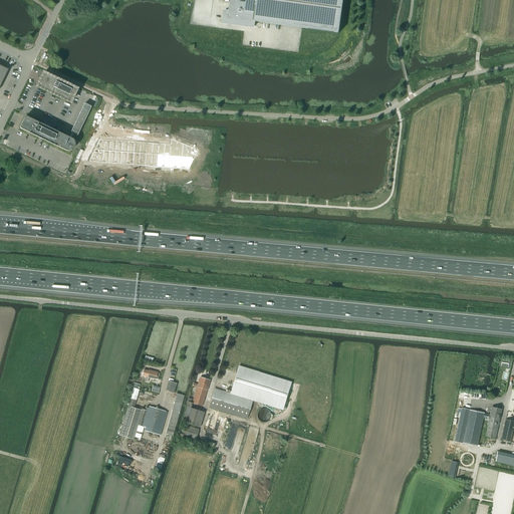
[(339,33),(343,0),(231,0),(229,12),(225,11),(223,23),(254,27),(254,22),(302,28),(339,33)]
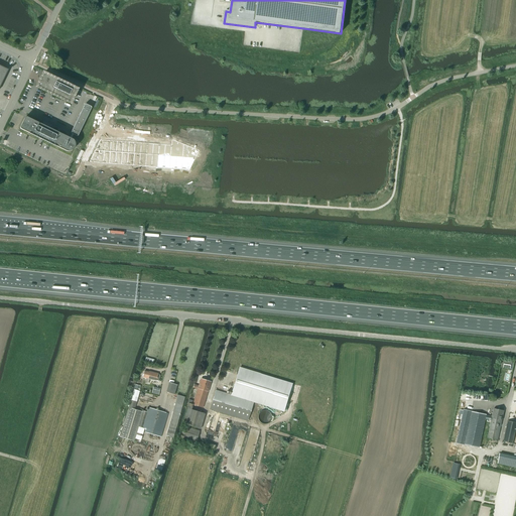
[(70,103),(77,90),(43,74),(37,87),(70,103)]
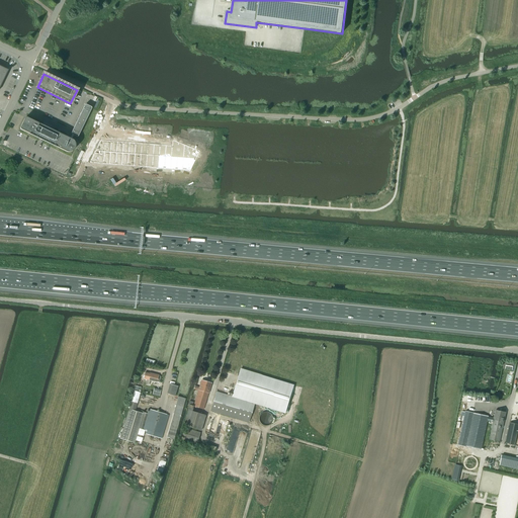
[(72,135),(70,139),(72,140),(74,136),(77,137),(78,137),(91,108),(91,107),(86,105),(86,104),(85,104),(85,105),(71,133),(71,134),(71,135),(72,135)]
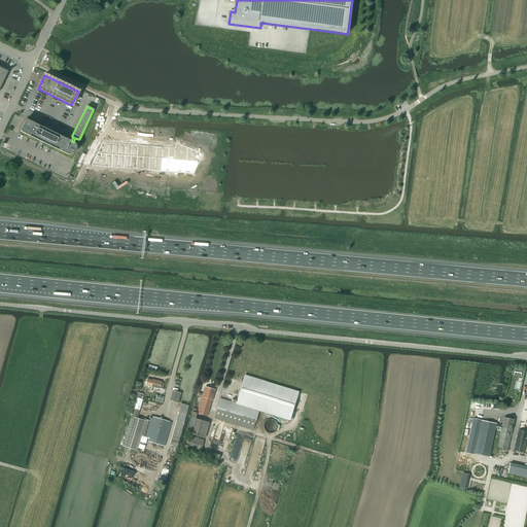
[(69,154),(70,154),(71,154),(72,154),(73,154),(73,153),(74,153),(75,152),(75,151),(76,151),(76,150),(76,149),(76,148),(76,147),(76,146),(76,145),(75,144),(74,143),(73,142),(71,141),(28,119),(27,119),(26,119),(26,120),(25,120),(21,130),(21,131),(21,132),(22,132),(67,154),(68,154),(69,154)]
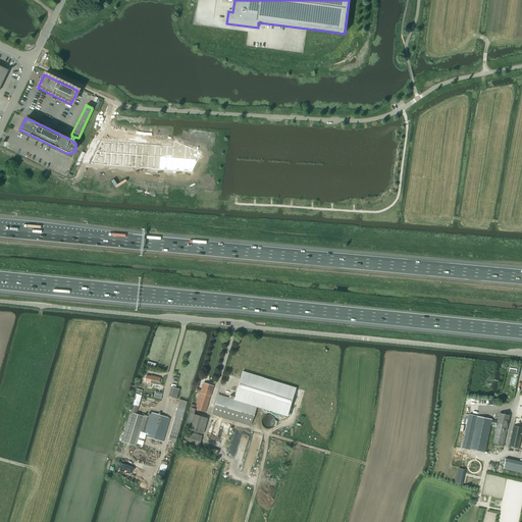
[(102,142),(92,164),(192,171),(201,153),(174,142),(174,148),(102,142)]
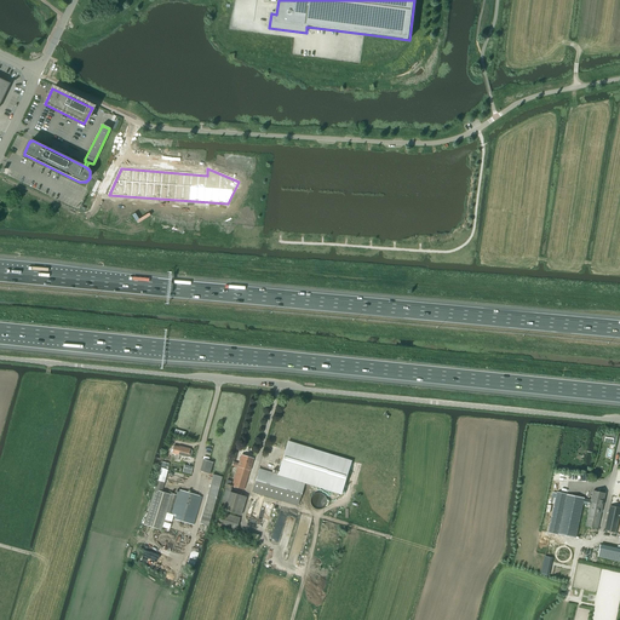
[(259,469),(252,493),(260,495),(260,494),(297,506),(304,483),(342,495),(351,461),(287,441),(277,475),(259,469)]
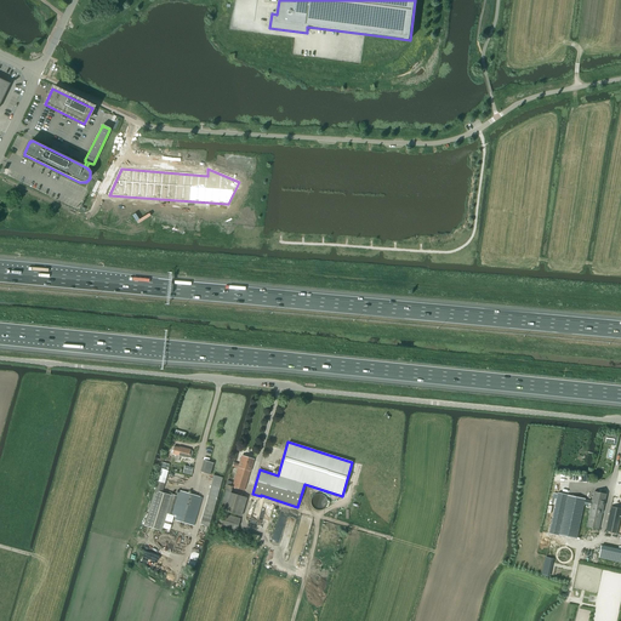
[(180,449),(174,446),(172,454),(176,455),(175,460),(178,461),(180,456),(191,459),(193,451),(189,451),(191,450),(181,448),(180,449)]
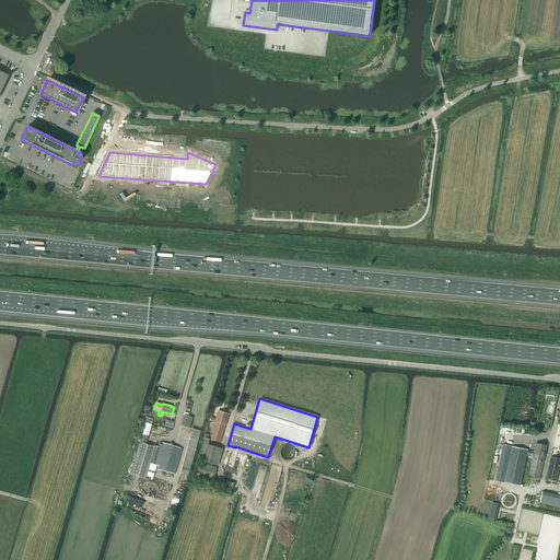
[(220,442),(229,415),(218,411),(216,419),(210,417),(209,421),(214,422),(209,439),(220,442)]
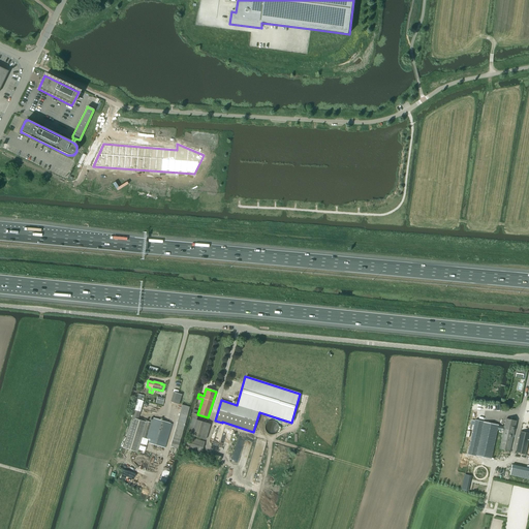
[(174,393),(170,402),(176,404),(179,405),(179,403),(182,395),(179,394),(174,393)]
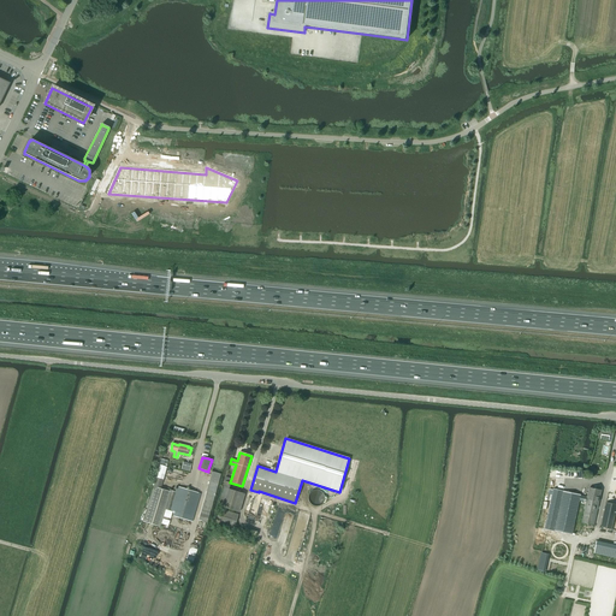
[(161,460),(155,478),(164,480),(169,462),(161,460)]
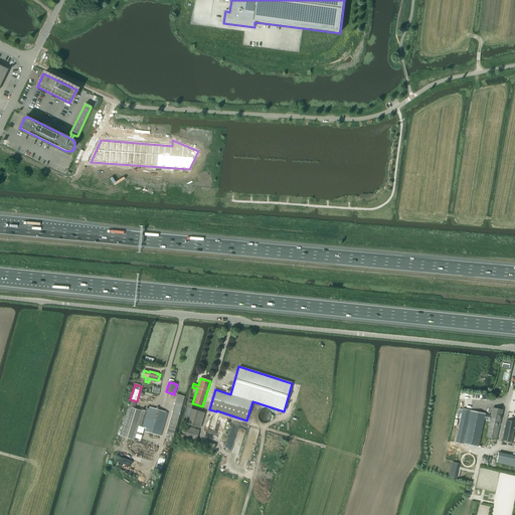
[(173,438),(184,396),(177,394),(165,436),(173,438)]
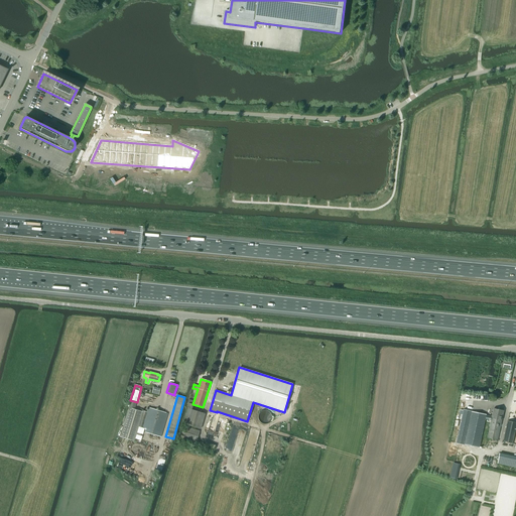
[(128,406),(119,437),(134,441),(138,427),(148,430),(147,433),(160,437),(162,432),(167,413),(148,407),(147,412),(143,411),(143,412),(134,410),(134,409),(137,402),(130,400),(129,406),(128,406)]
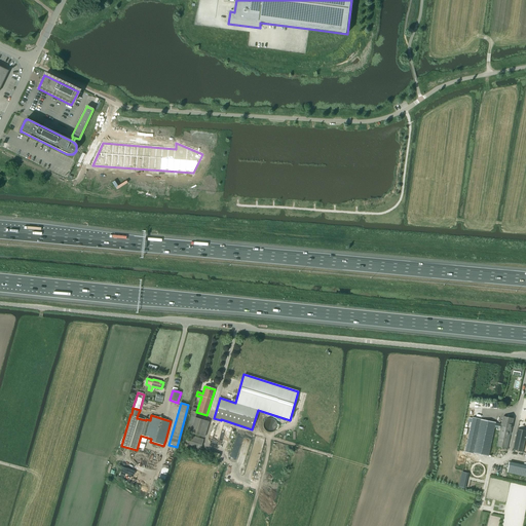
[(186,431),(200,436),(203,438),(209,422),(195,417),(196,414),(192,413),(186,431)]
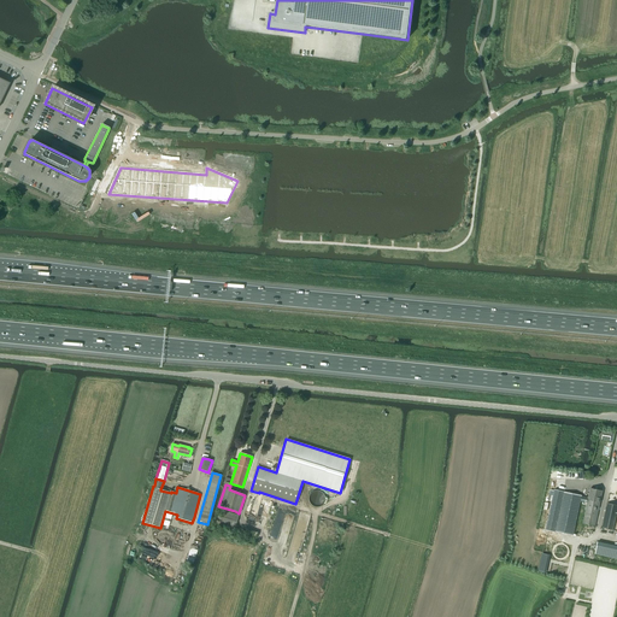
[(594,527),(603,492),(599,491),(591,488),(588,498),(582,497),(582,495),(564,492),(554,532),(573,535),(580,501),(587,503),(582,524),(594,527)]
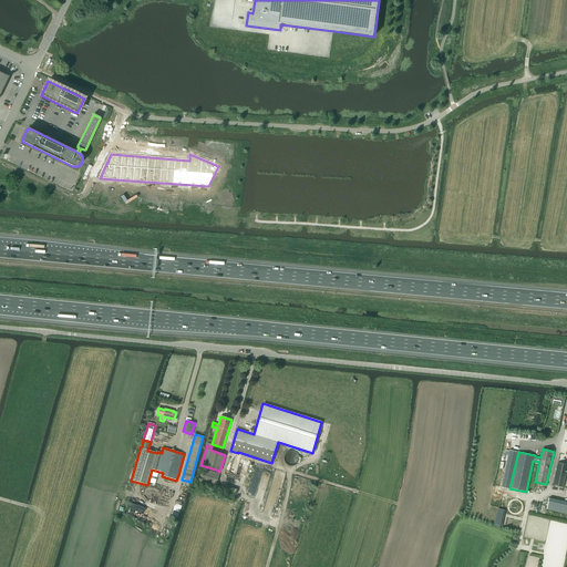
[(501,487),(509,488),(518,452),(509,450),(501,487)]
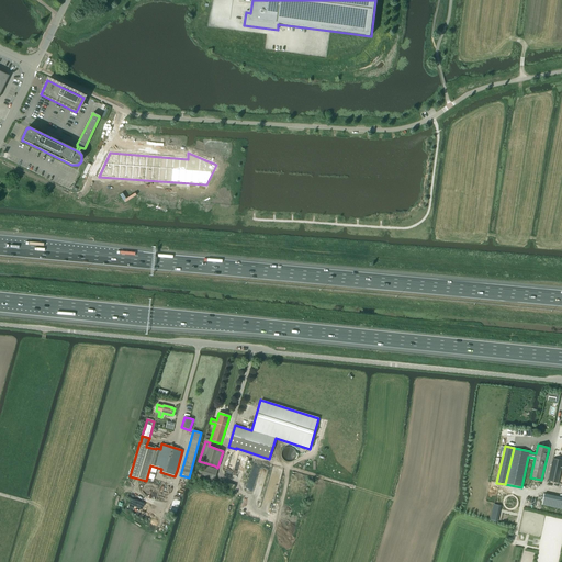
[(559,483),(561,465),(561,460),(553,459),(548,481),(559,483)]
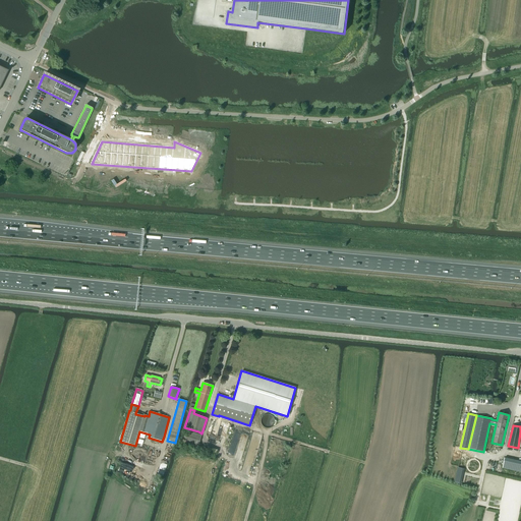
[(197,447),(201,433),(198,431),(197,435),(185,430),(182,442),(197,447)]
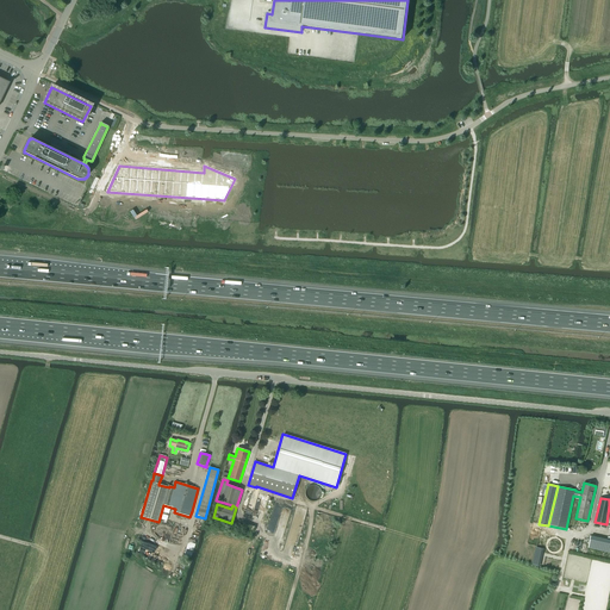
[(609,540),(591,536),(587,548),(609,553),(609,540)]
